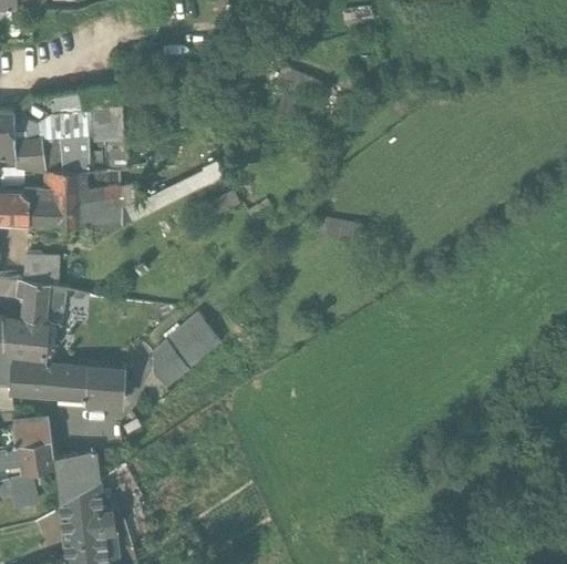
[(0,0),(0,9),(18,8),(17,0),(0,0)]
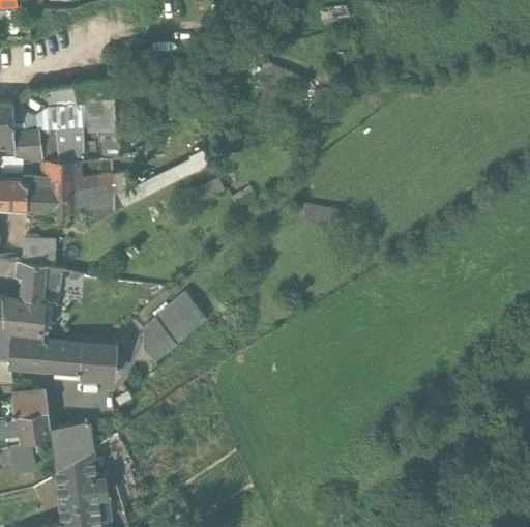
[(17,104),(13,105),(15,135),(38,130),(83,127),(90,126),(90,134),(98,133),(117,130),(113,78),(111,79),(47,90),(50,113),(26,115),(17,104)]
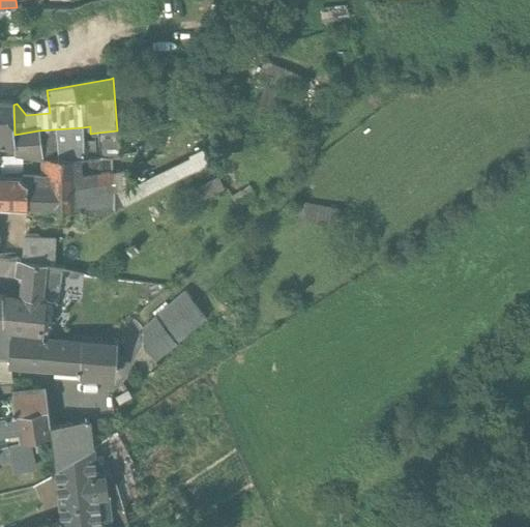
[(13,105),(0,104),(0,148),(3,148),(16,146),(15,135),(13,105)]
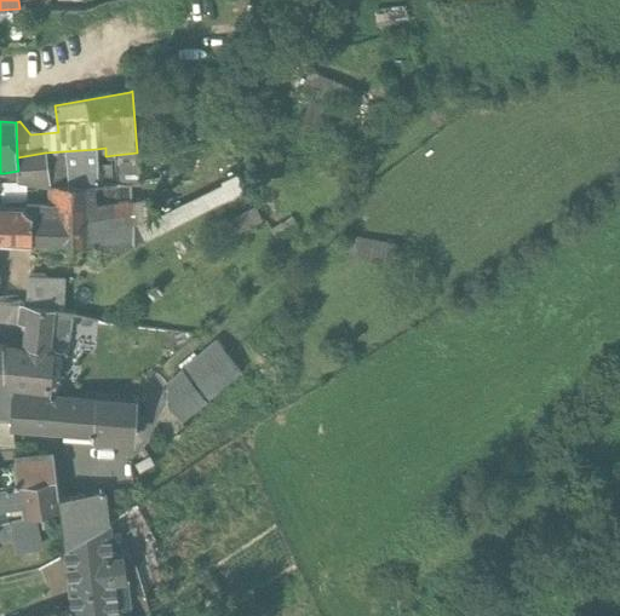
[(97,149),(45,153),(49,188),(53,188),(98,186),(97,149)]
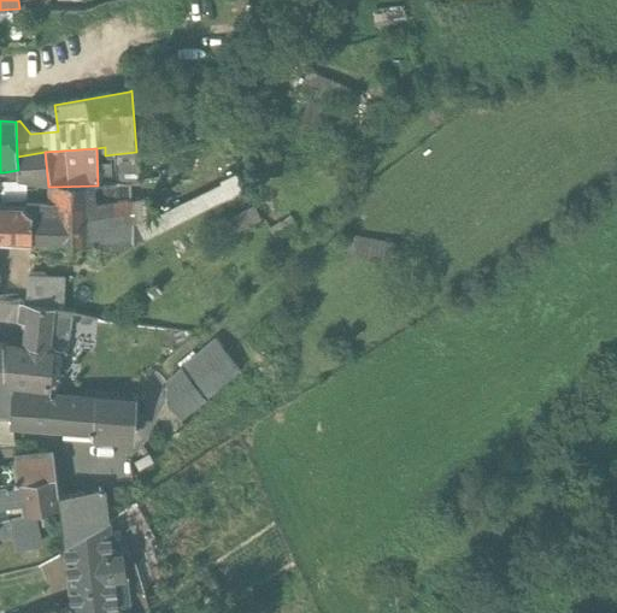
[(45,152),(17,157),(18,170),(19,181),(48,187),(45,152)]
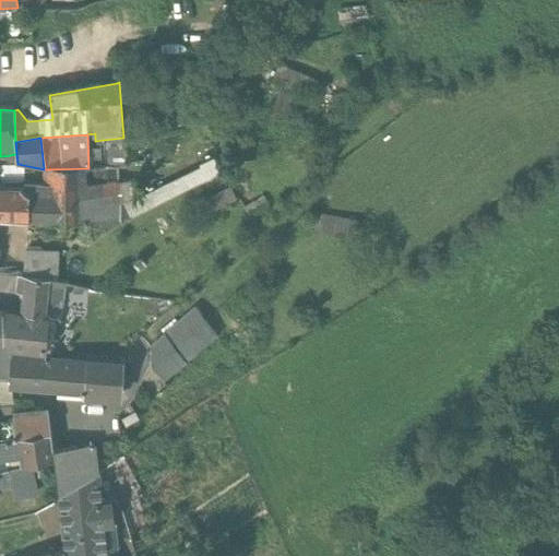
[(123,138),(104,140),(106,168),(107,168),(108,168),(128,167),(128,164),(126,138),(123,138)]
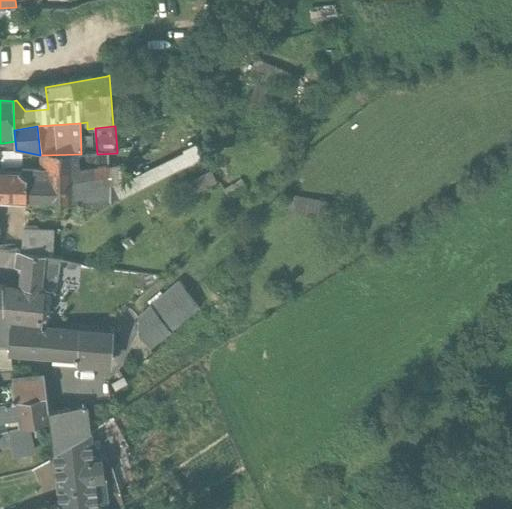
[(20,172),(0,172),(0,201),(50,204),(78,203),(78,221),(121,201),(202,161),(196,148),(183,154),(184,156),(120,187),(109,188),(108,167),(99,167),(44,169),(45,170),(22,170),(22,173),(20,172)]
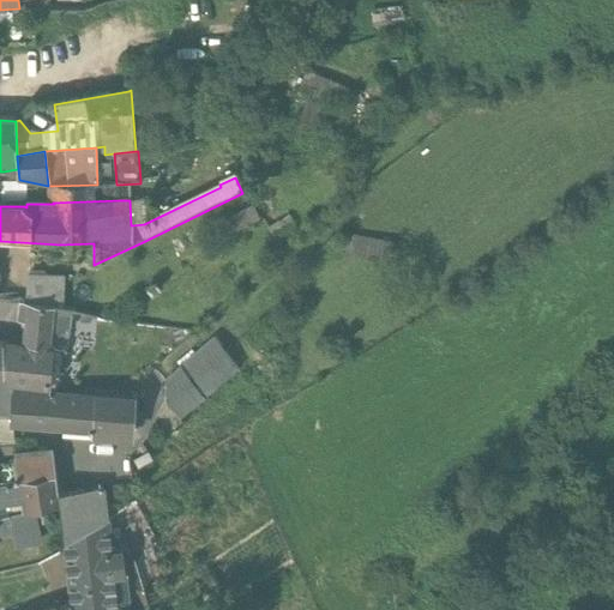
[(97,185),(53,186),(53,203),(119,200),(119,185),(118,185),(116,185),(97,185)]
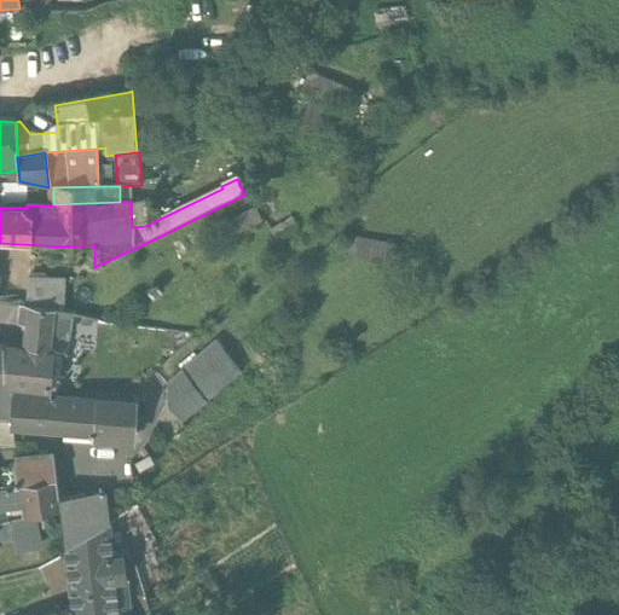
[(236,221),(244,236),(268,221),(260,207),(236,221)]
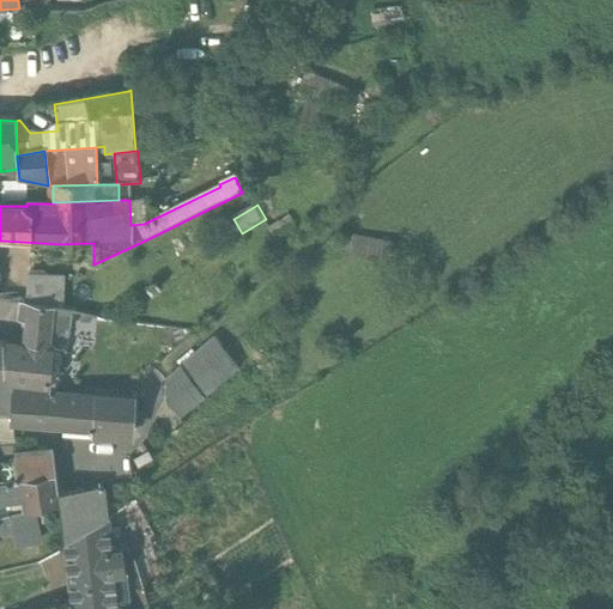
[(62,278),(28,278),(26,305),(53,309),(54,309),(65,311),(62,278)]
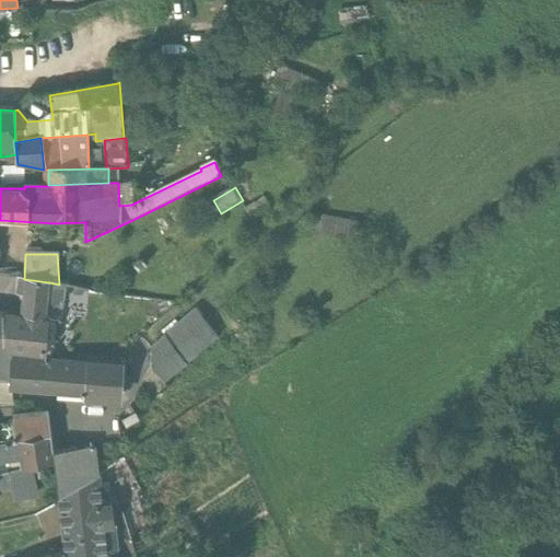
[(24,279),(18,278),(16,294),(23,296),(21,315),(60,320),(63,286),(59,285),(49,282),(48,282),(24,279)]
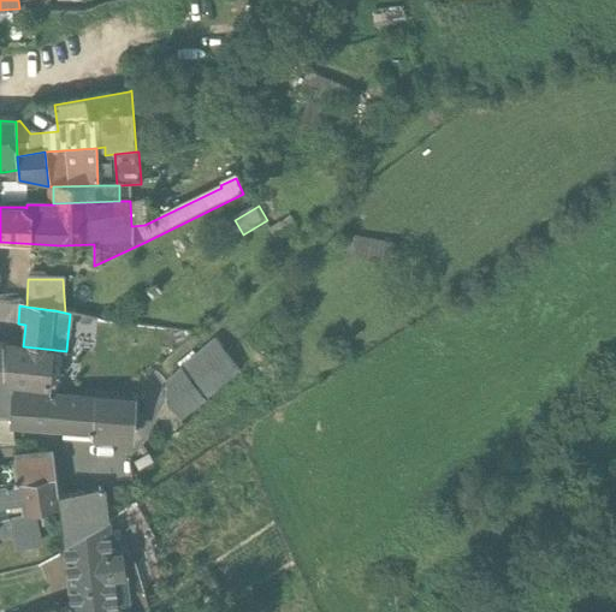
[(215,344),(166,386),(166,404),(179,421),(238,372),(215,344)]
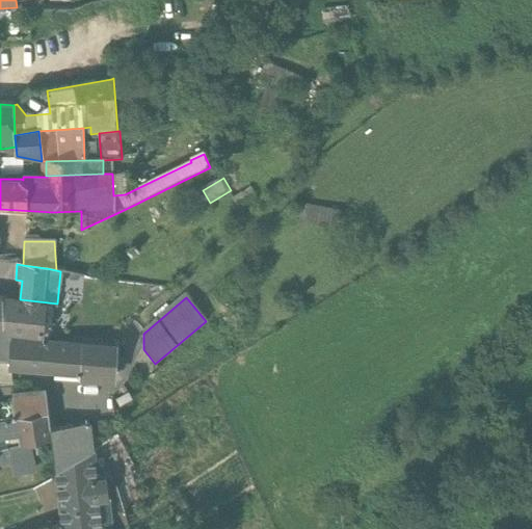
[(0,360),(8,361),(11,370),(79,373),(79,378),(111,380),(112,345),(10,337),(9,332),(44,336),(46,303),(0,298),(0,360)]
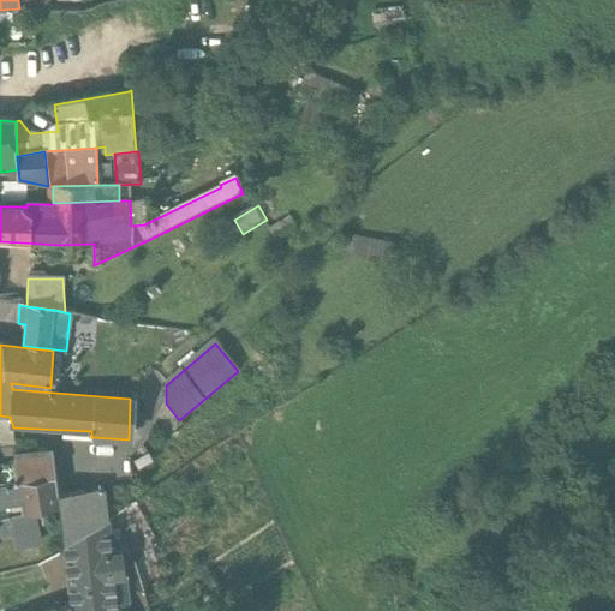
[(15,441),(0,439),(0,449),(15,448),(15,441)]
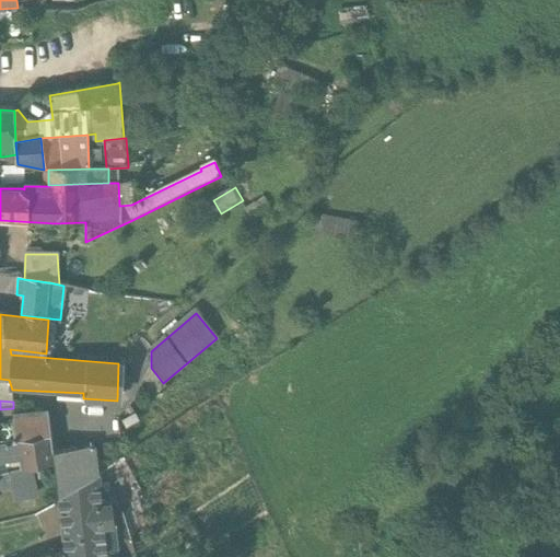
[(48,412),(14,416),(14,417),(15,438),(19,438),(50,432),(48,412)]
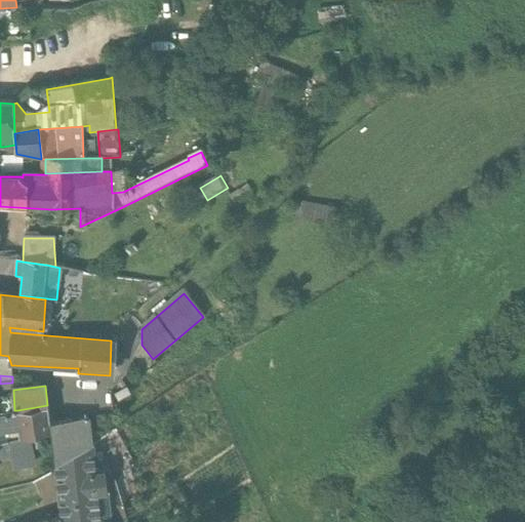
[(13,391),(0,392),(0,411),(14,410),(13,391)]
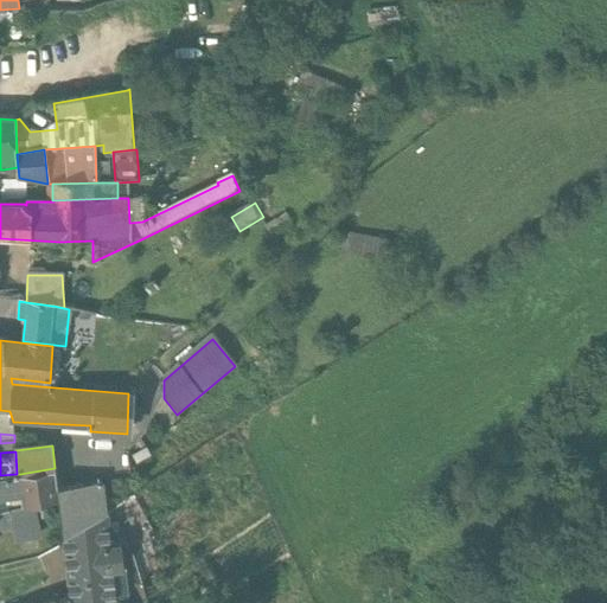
[(55,468),(20,474),(17,474),(0,475),(0,495),(23,493),(24,504),(34,501),(59,496),(57,486),(55,468)]
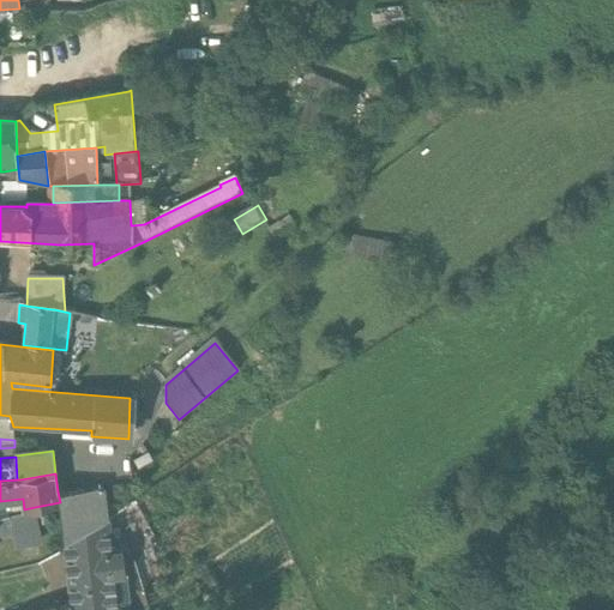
[(103,485),(58,491),(60,502),(73,601),(58,608),(58,609),(98,609),(116,602),(114,574),(125,573),(122,550),(110,551),(103,485)]
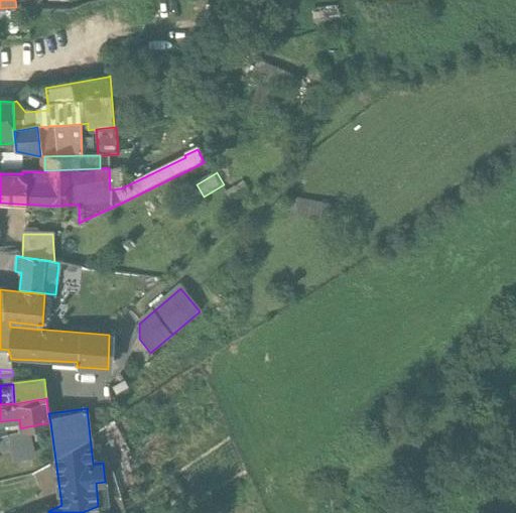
[(20,428),(0,433),(0,449),(10,446),(13,461),(36,456),(29,426),(20,428)]
